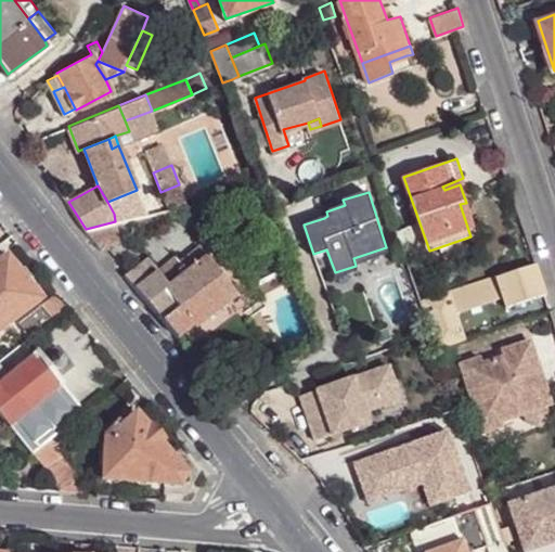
[(321,207),(324,218),(327,216),(326,212),(345,205),(343,200),(321,207)]
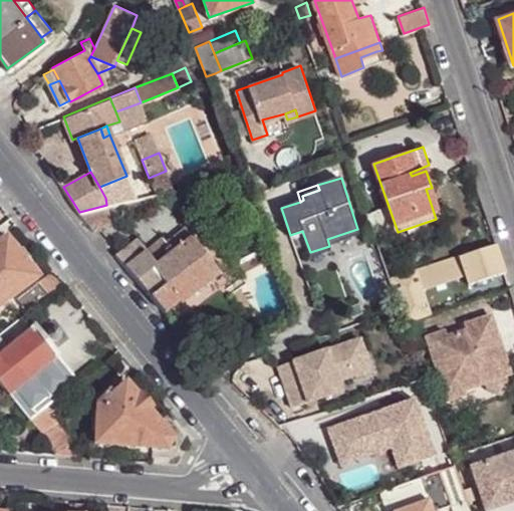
[(426,189),(436,219),(441,217),(432,188),(426,189)]
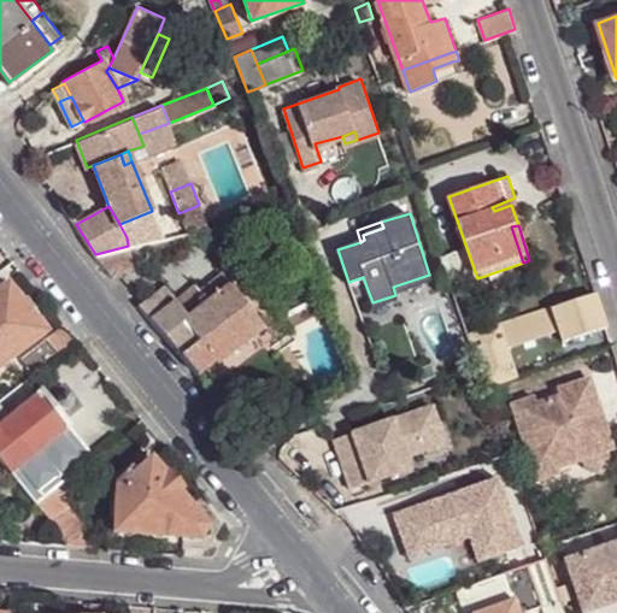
[(263,326),(260,329),(271,343),(293,328),(239,257),(222,269),(222,270),(230,281),(263,326)]
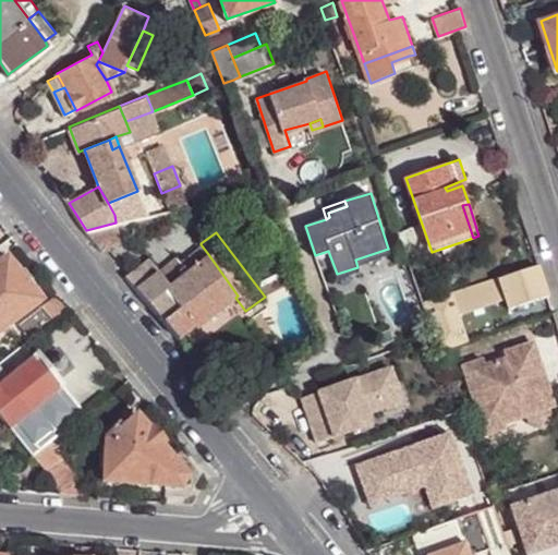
[(183,274),(208,254),(201,244),(182,258),(185,264),(180,268),(183,274)]
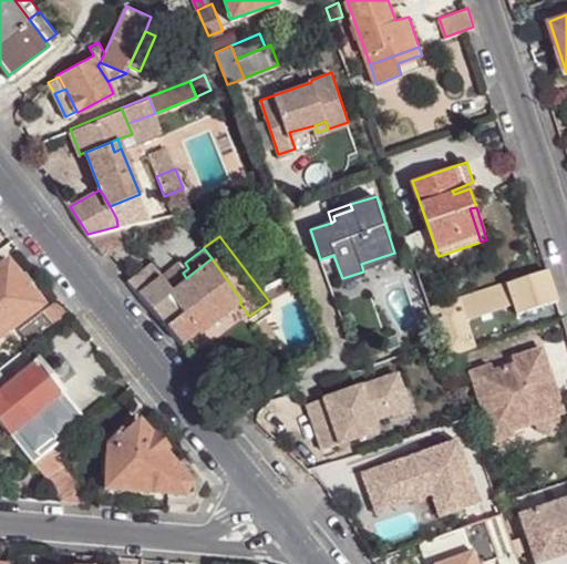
[(398,259),(394,253),(361,264),(363,272),(398,259)]
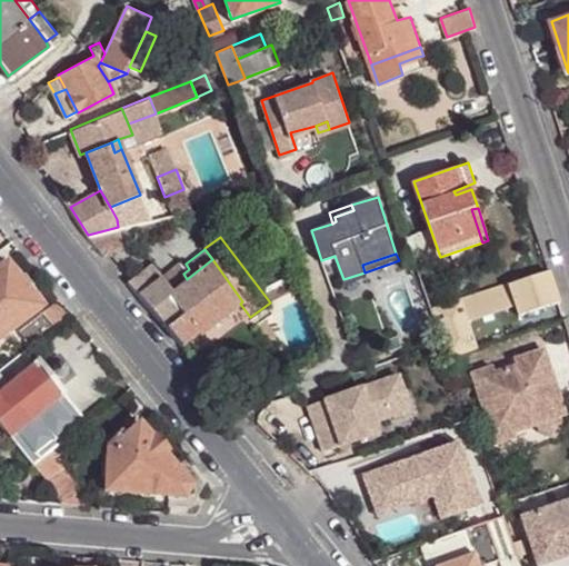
[(0,337),(42,304),(2,256),(0,257),(0,337)]
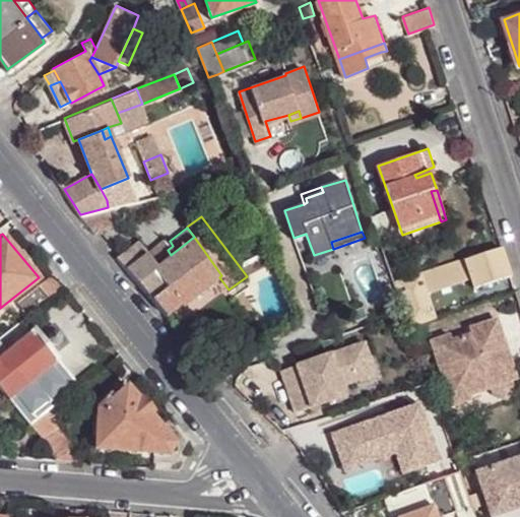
[(126,268),(166,314),(181,304),(182,306),(219,277),(221,275),(194,237),(171,255),(158,264),(146,251),(126,268)]
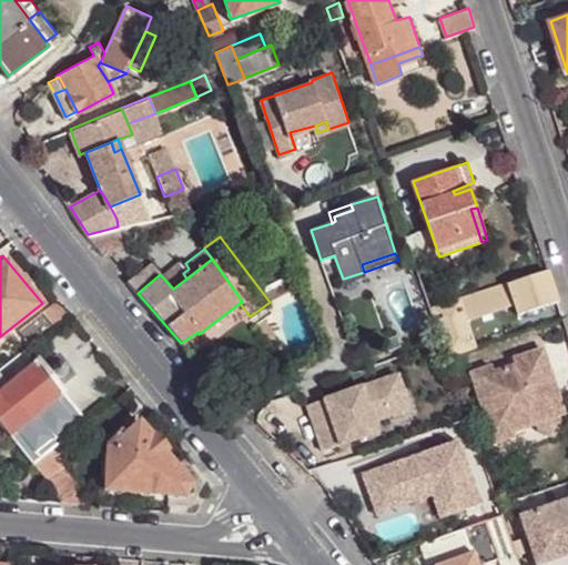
[(180,259),(160,274),(173,289),(186,279),(183,273),(189,269),(185,263),(180,259)]
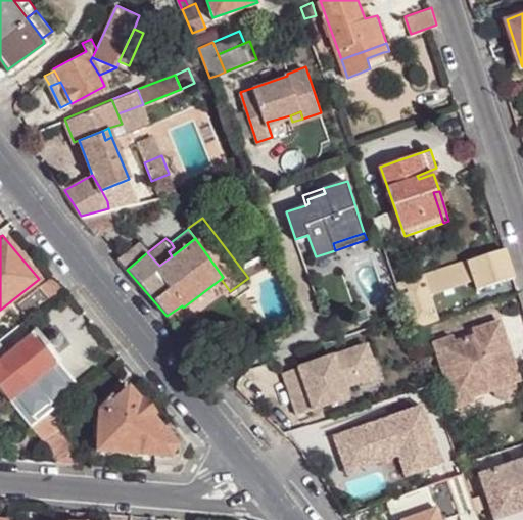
[(116,257),(127,270),(147,252),(137,240),(116,257)]
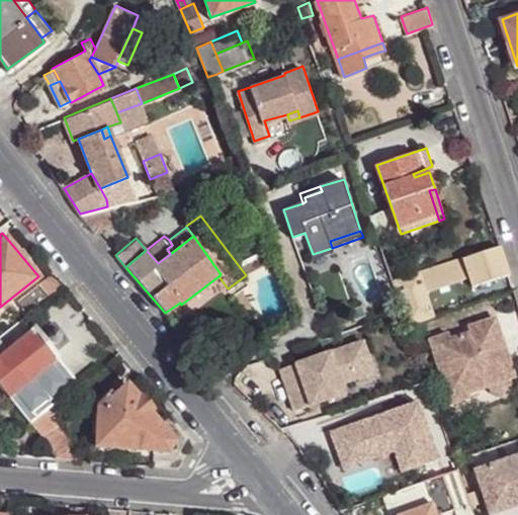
[(497,246),(393,281),(408,325),(431,317),(423,292),(466,276),(470,286),(507,274),(497,246)]
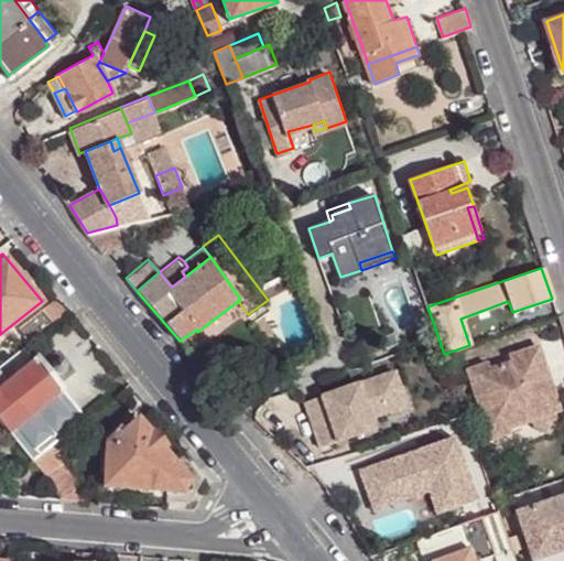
[(362,272),(361,270),(340,277),(342,280),(362,272)]
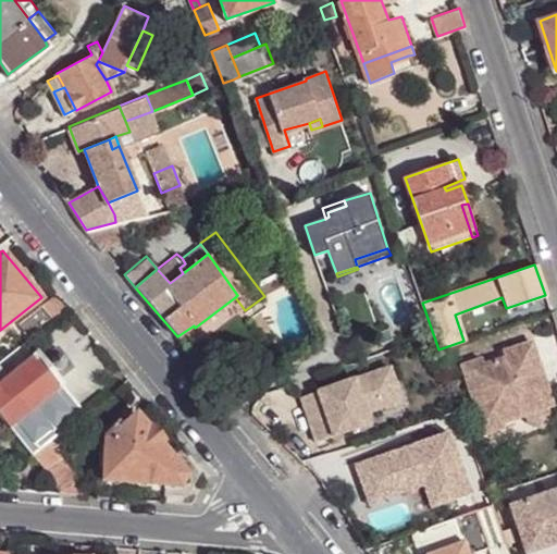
[(17,325),(28,340),(54,321),(42,306),(17,325)]
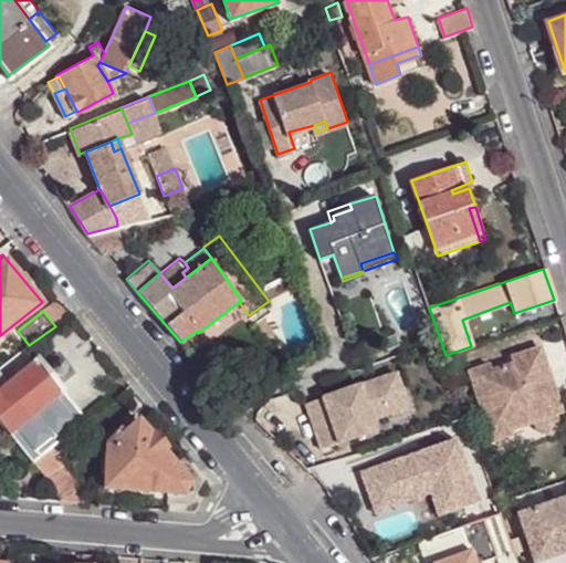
[(276,332),(263,315),(257,321),(270,337),(276,332)]
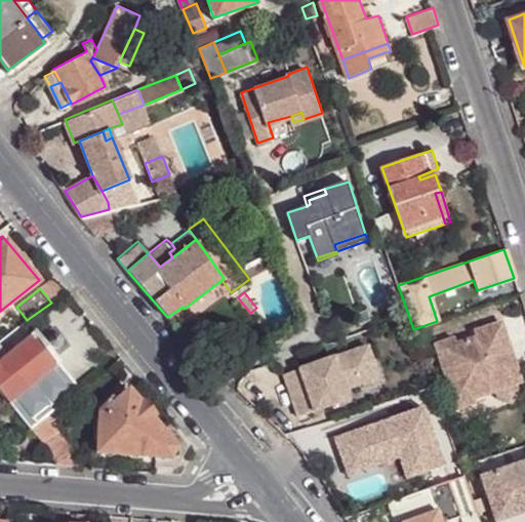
[(367,310),(356,314),(359,324),(370,320),(367,310)]
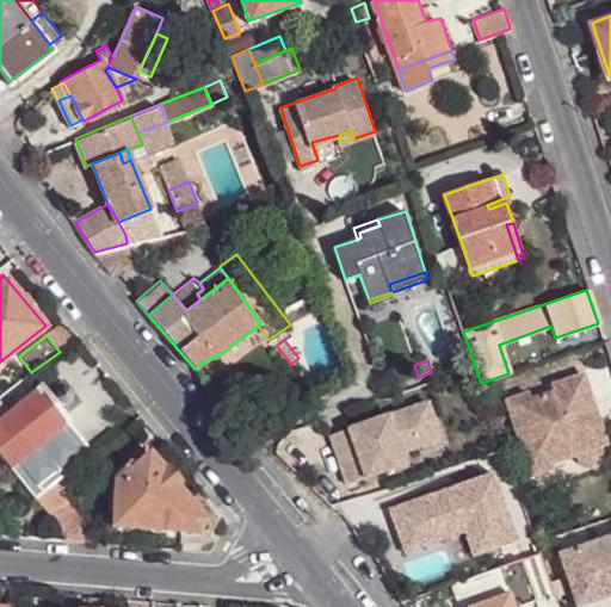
[(505,400),(531,475),(554,466),(553,462),(574,454),(578,460),(586,465),(594,468),(600,460),(604,451),(602,445),(606,444),(582,373),(550,384),(553,391),(530,400),(528,392),(505,400)]
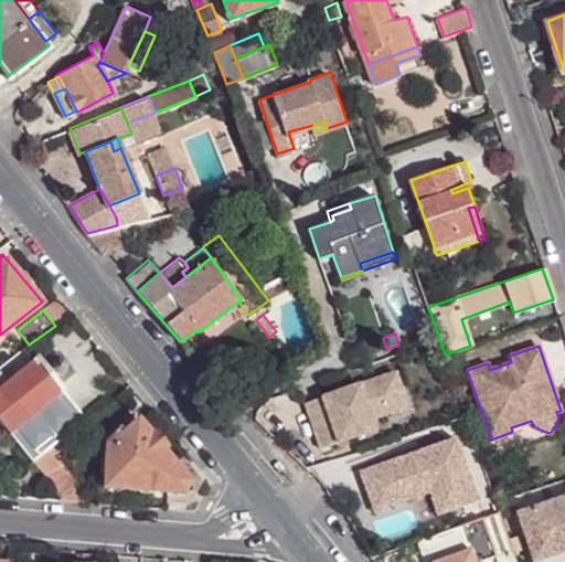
[(48,359),(44,369),(57,383),(67,382),(73,378),(74,370),(62,356),(52,356),(48,359)]
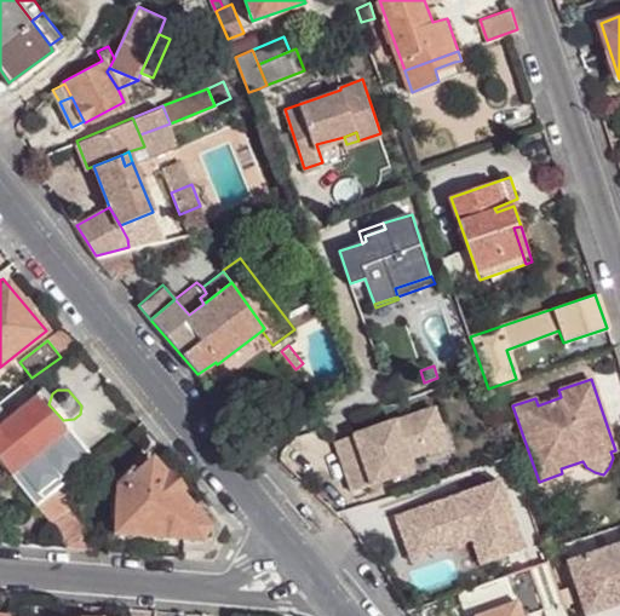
[(0,426),(0,464),(10,477),(51,445),(72,430),(63,420),(49,404),(41,395),(0,426)]
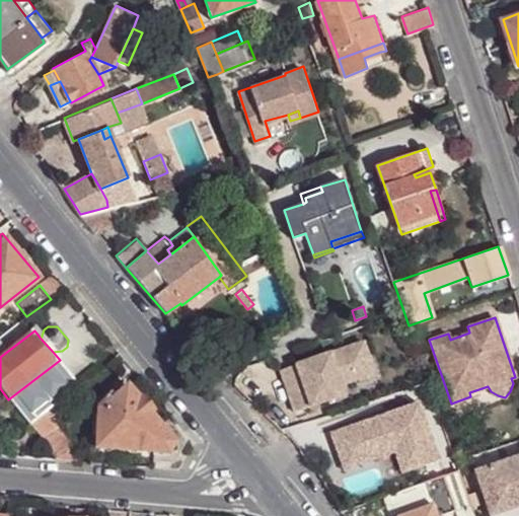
[(361,358),(357,369),(339,375),(341,383),(373,373),(362,340),(356,342),(361,358)]
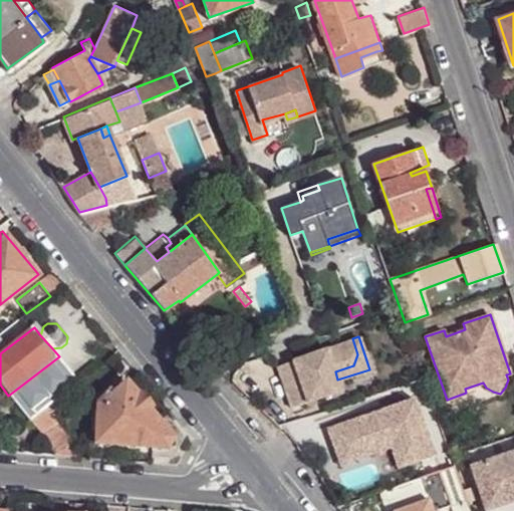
[(275,363),(289,405),(340,388),(337,379),(335,371),(353,365),(357,354),(352,338),(275,363)]
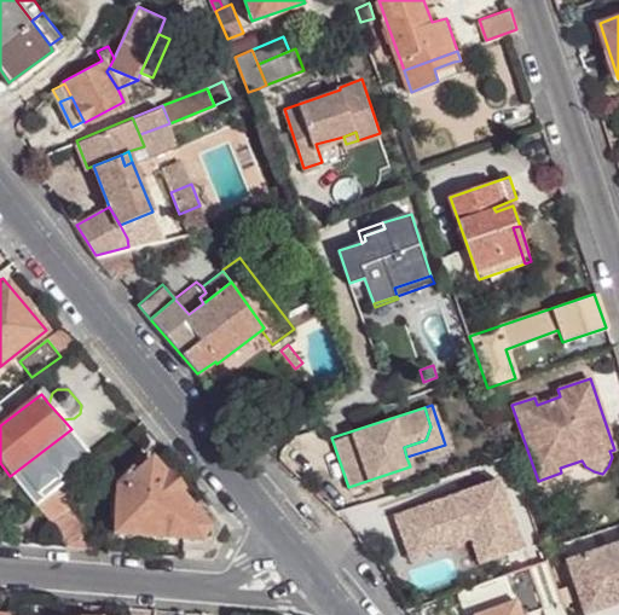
[(51,445),(75,475),(96,458),(71,429),(51,445)]
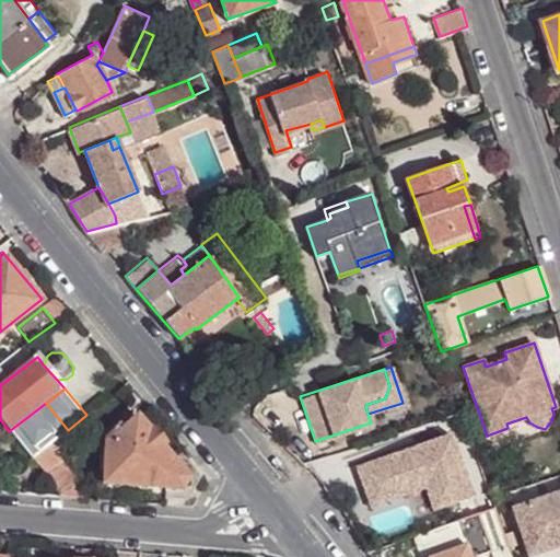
[(46,403),(9,431),(32,460),(45,449),(68,430),(46,403)]
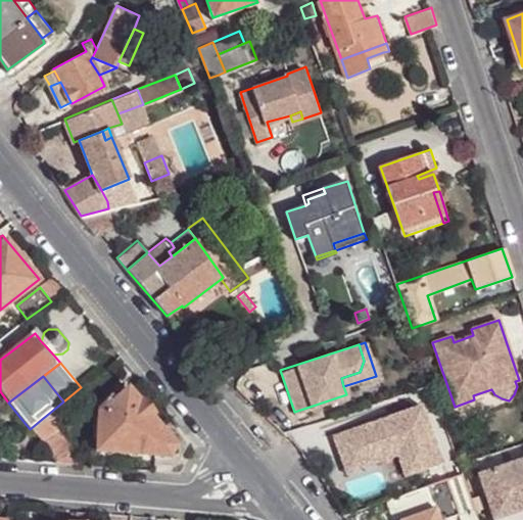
[(175,445),(161,429),(129,388),(102,412),(100,412),(97,452),(155,456),(169,457),(175,445)]
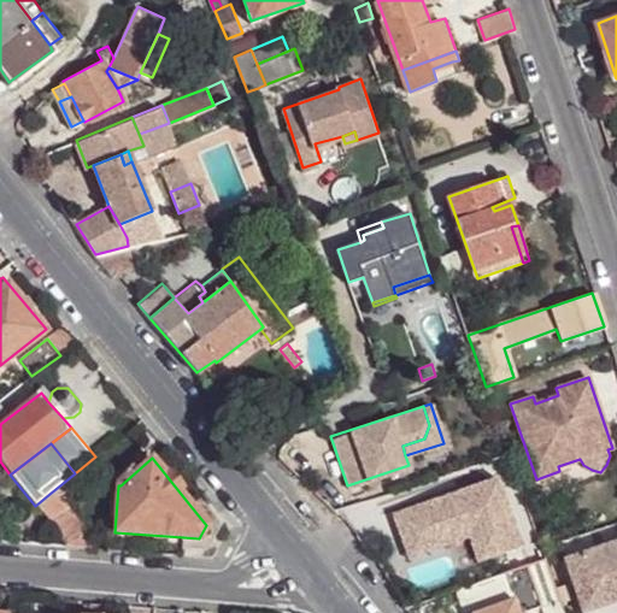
[(495,475),(391,511),(401,542),(466,519),(470,529),(474,526),(485,556),(521,544),(495,475)]
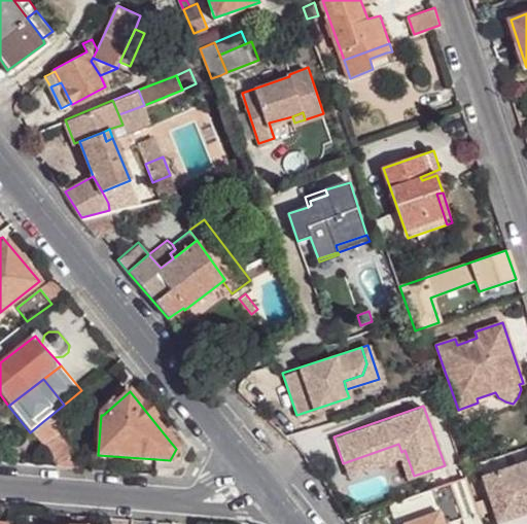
[(42,422),(30,432),(40,446),(53,437),(42,422)]
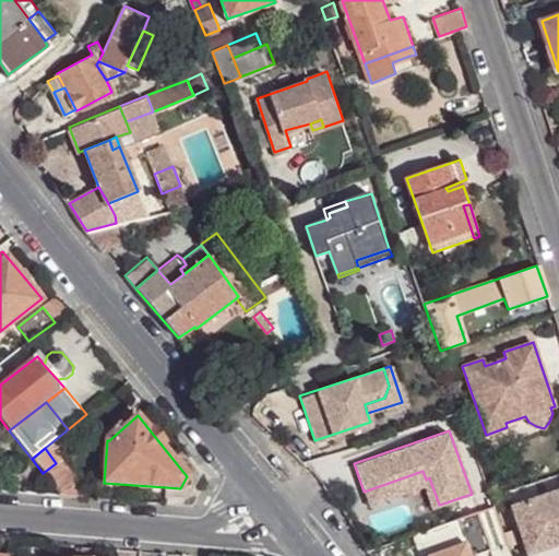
[(179,454),(173,459),(187,476),(180,488),(166,487),(166,497),(186,498),(199,476),(179,454)]
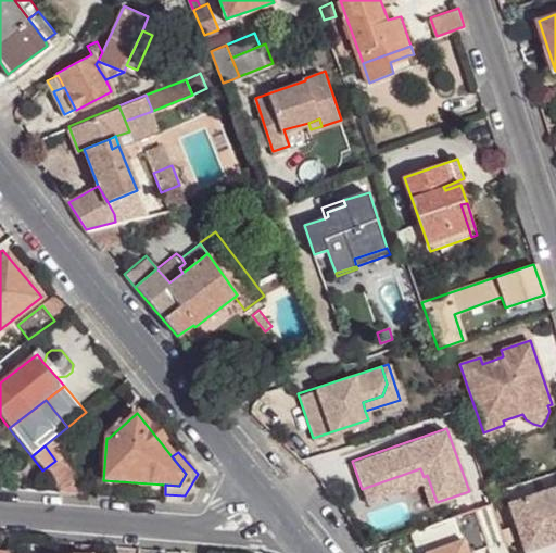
[(55,461),(42,470),(61,493),(87,494),(62,456),(55,461)]
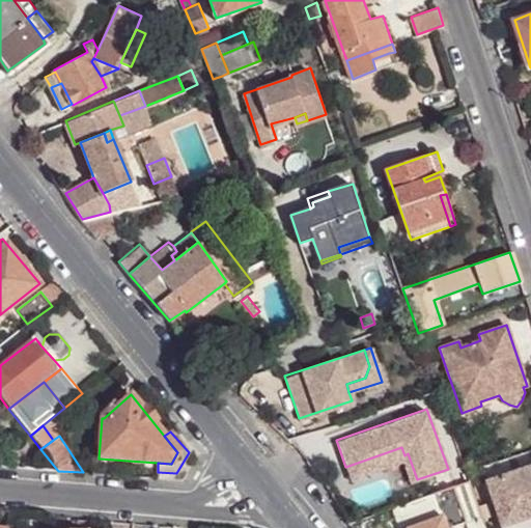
[(401,447),(345,467),(348,478),(401,461),(409,482),(417,479),(408,453),(404,455),(401,447)]
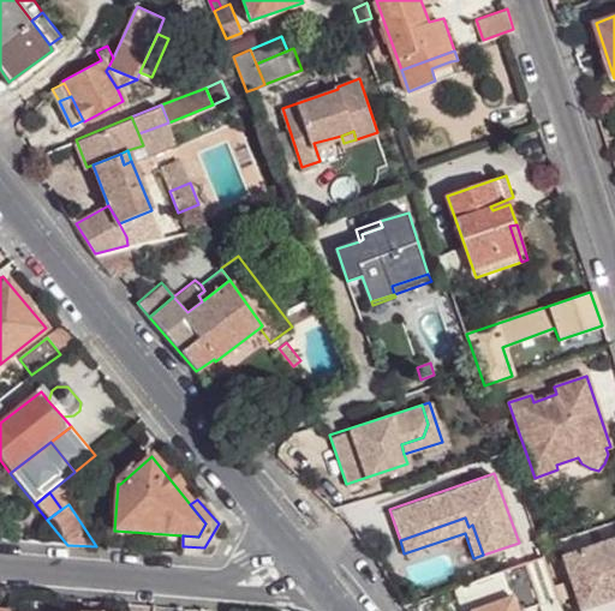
[(614,539),(562,557),(580,609),(614,595),(614,539)]
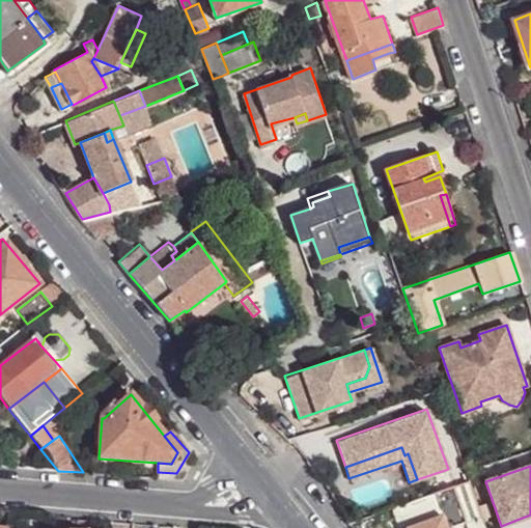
[(449,505),(442,488),(431,491),(439,508),(449,505)]
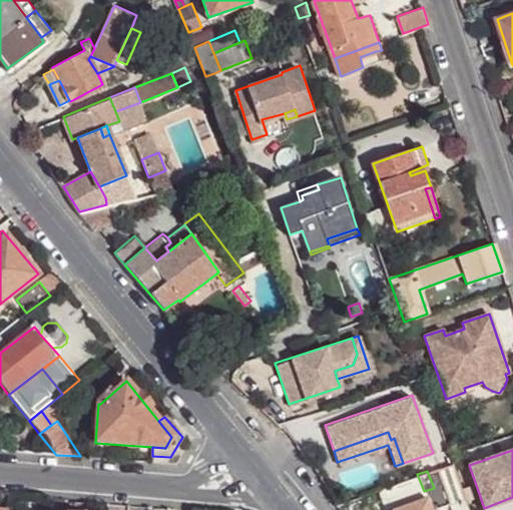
[(453,509),(450,499),(429,506),(424,491),(417,474),(378,488),(386,508),(392,506),(393,509),(453,509)]
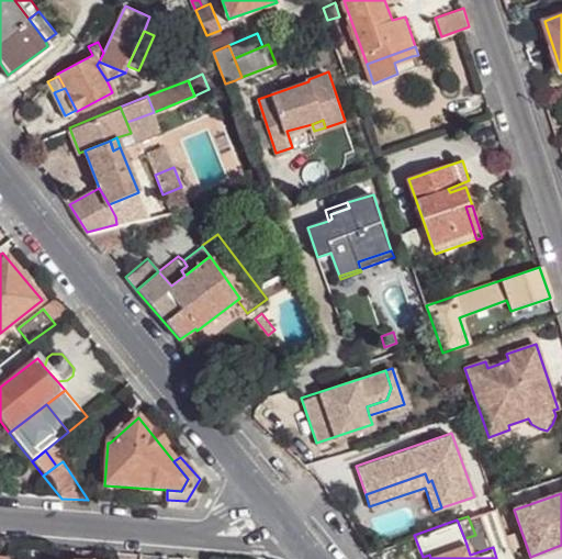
[(561,558),(561,545),(530,557),(530,558),(561,558)]
